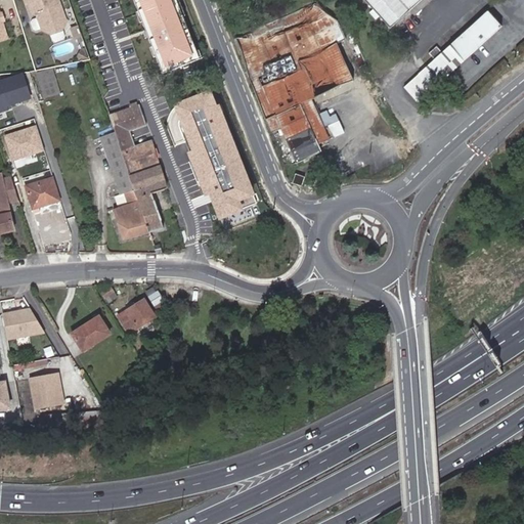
[(71,33),(58,0),(26,0),(28,4),(30,3),(34,12),(37,11),(38,13),(40,12),(42,17),(34,20),(33,24),(35,29),(37,31),(43,29),(48,41),(56,45),(67,42),(71,33)]
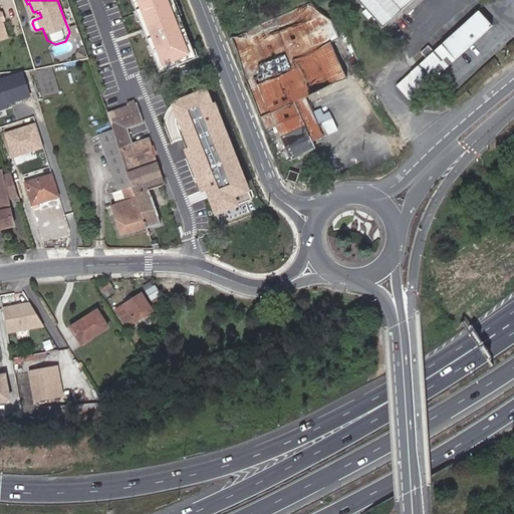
[(185,0),(134,0),(157,73),(204,58),(185,0)]
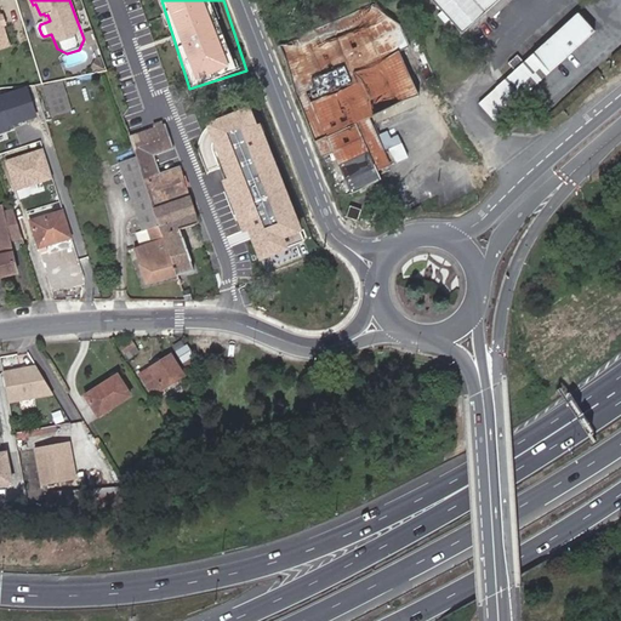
[(499,0),(431,0),(442,12),(439,15),(445,23),(449,20),(461,34),(499,0)]
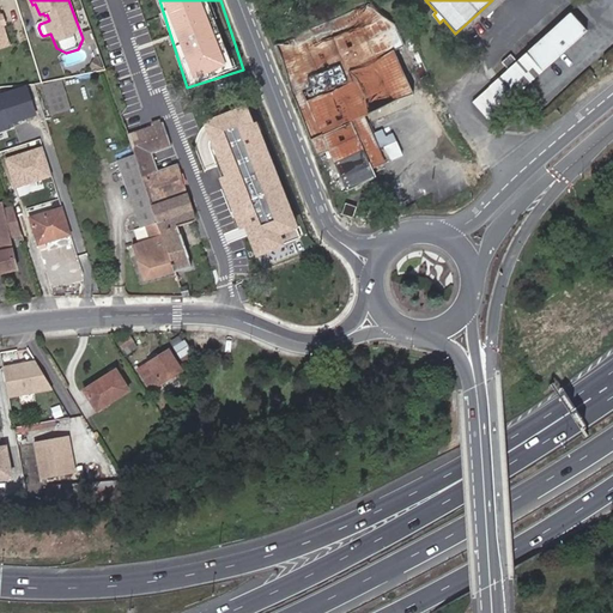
[(343,14),(274,43),(316,155),(328,150),(346,189),(375,176),(372,168),(402,156),(393,133),(372,141),(363,117),(413,95),(394,52),(364,64),(343,14)]
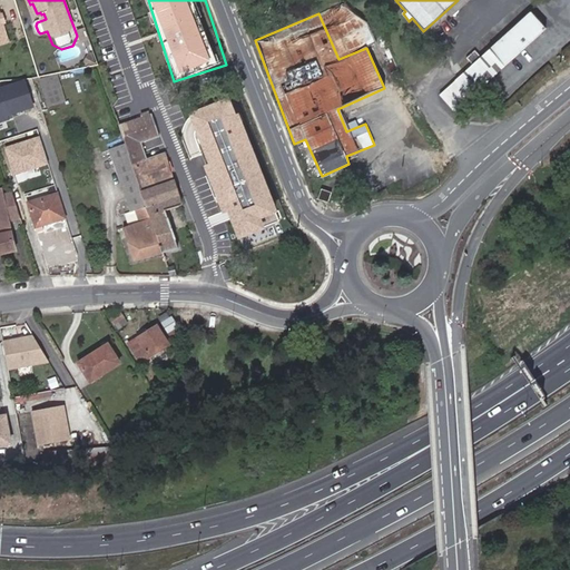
[(546,29),(530,13),(490,49),(504,67),(546,29)]
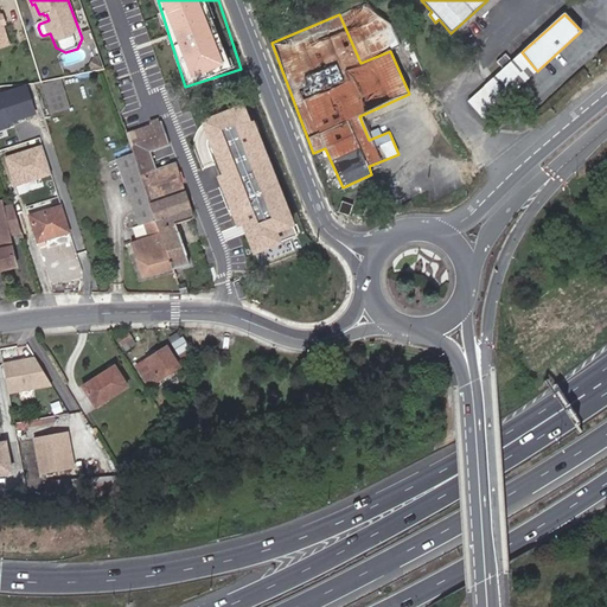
[(512,61),(506,53),(497,62),(504,69),(512,61)]
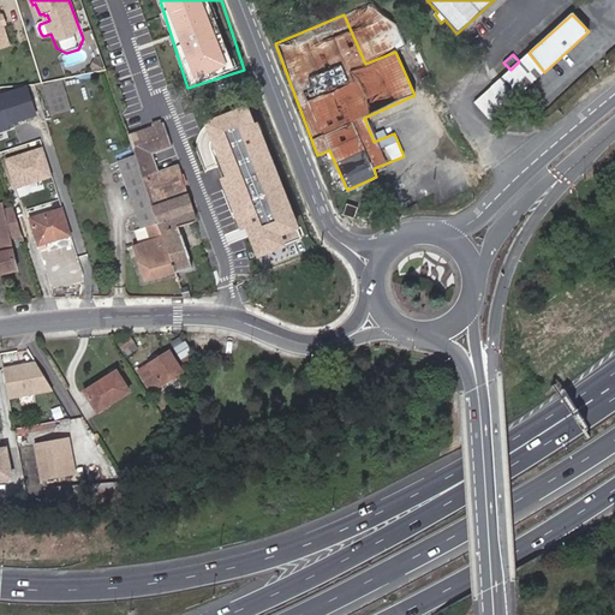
[(72,111),(63,81),(43,87),(53,117),(72,111)]
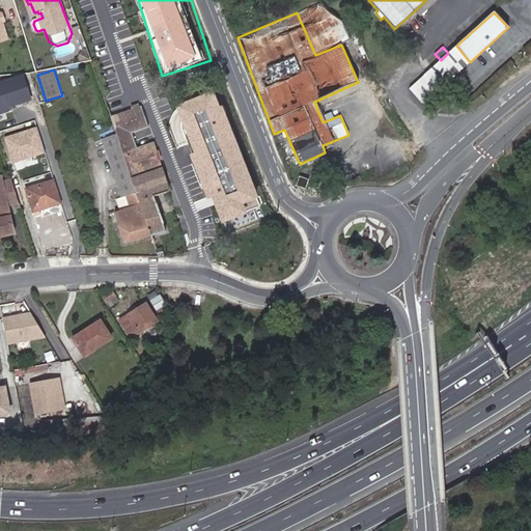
[(0,82),(0,111),(37,103),(31,75),(0,82)]
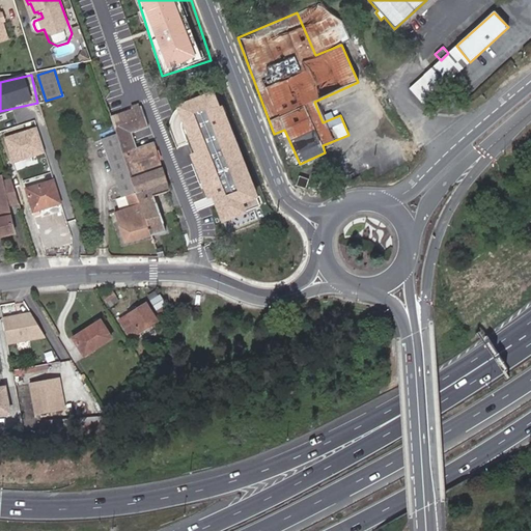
[(264,197),(275,196),(229,86),(224,87),(187,103),(189,103),(179,106),(194,141),(196,164),(197,165),(197,174),(202,187),(206,187),(211,198),(216,197),(222,213),(223,220),(239,219),(249,215),(259,214),(258,208),(266,205),(264,197)]
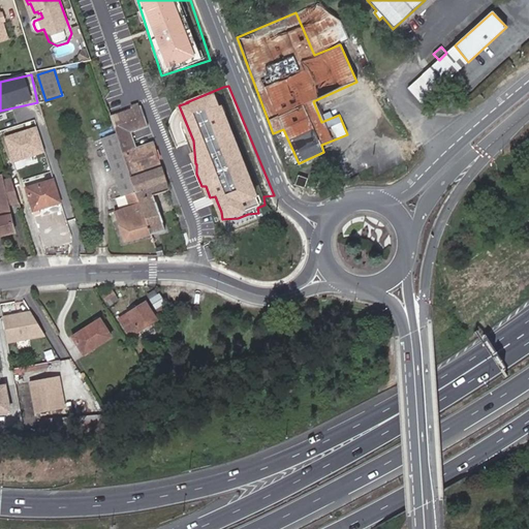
[(120,197),(112,200),(125,242),(150,234),(164,229),(153,195),(167,190),(152,143),(136,148),(131,132),(148,126),(142,105),(110,116),(116,134),(101,139),(120,197)]
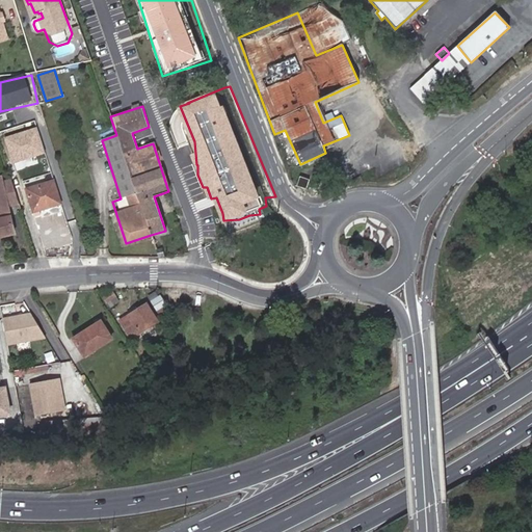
[(24,182),(16,159),(7,162),(16,185),(24,182)]
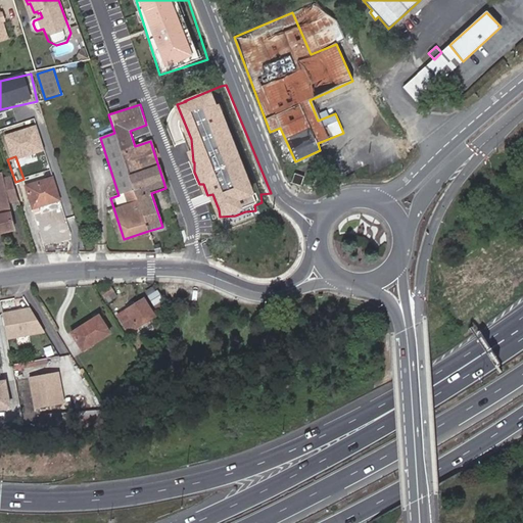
[(18,198),(10,175),(3,177),(1,171),(0,171),(0,228),(1,229),(2,233),(14,231),(7,201),(18,198)]
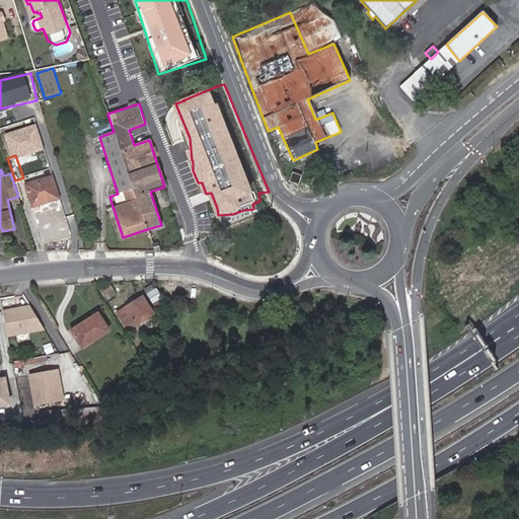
[(293,173),(290,181),(300,186),(302,177),(293,173)]
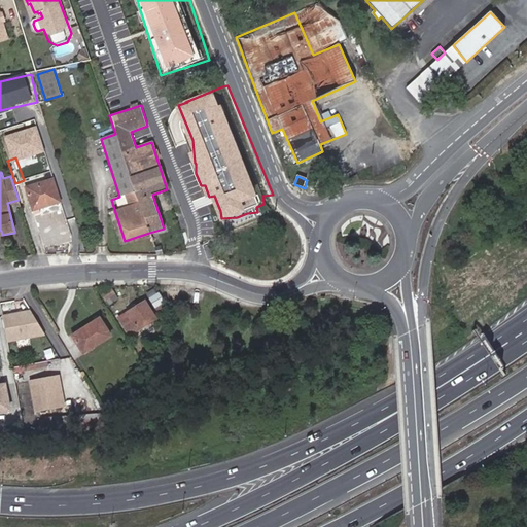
[(47,203),(48,206),(60,202),(53,179),(26,187),(31,205),(37,203),(38,206),(47,203)]
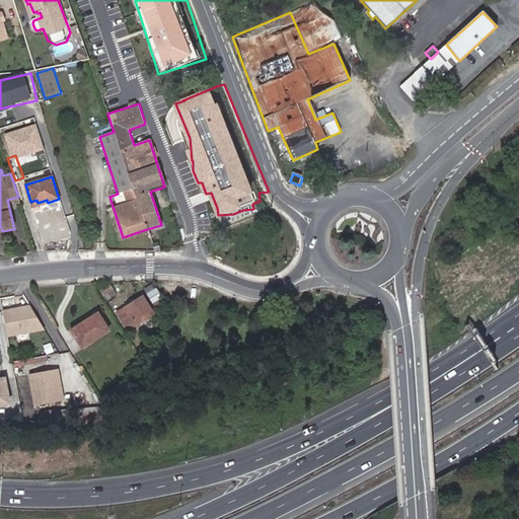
[(143,289),(147,295),(155,289),(152,284),(143,289)]
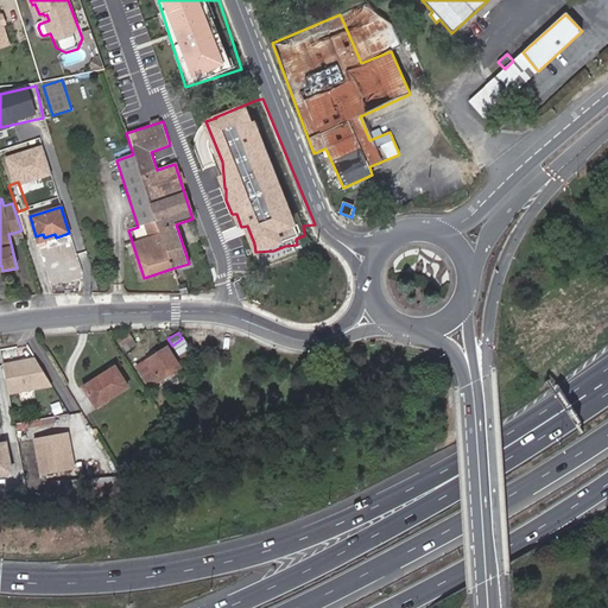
[(128,336),(118,342),(125,353),(135,347),(128,336)]
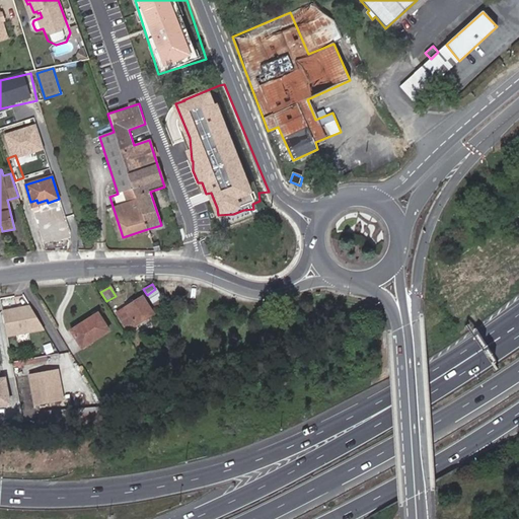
[(155,289),(147,295),(152,304),(161,298),(155,289)]
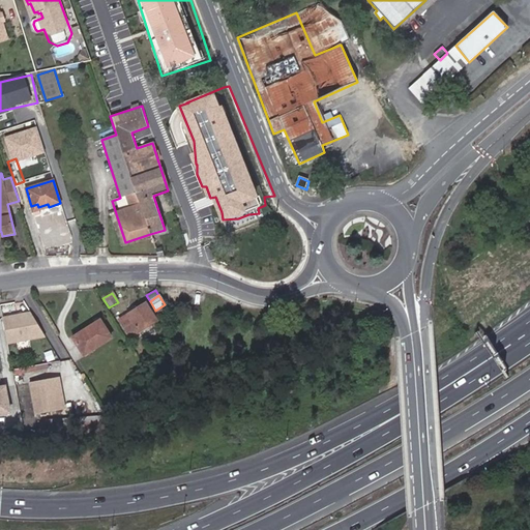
[(145,303),(126,316),(137,333),(156,321),(145,303)]
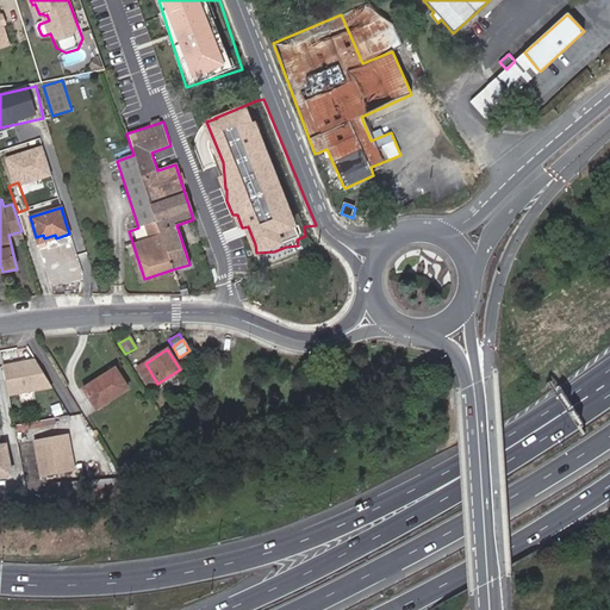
[(190,350),(179,358),(184,363),(194,358),(190,350)]
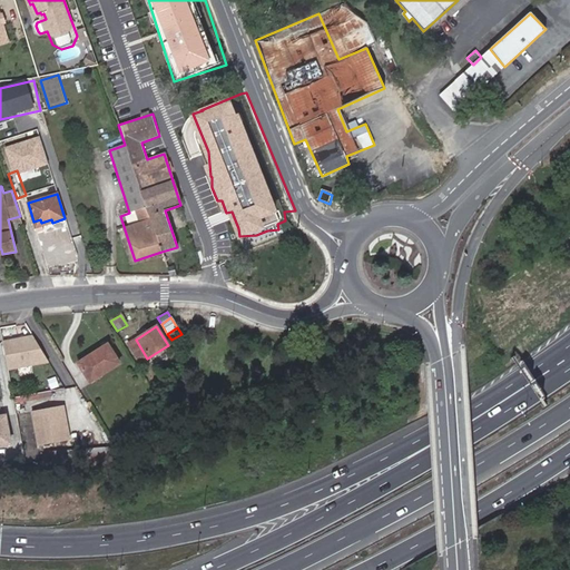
[(32,333),(1,340),(8,369),(49,362),(32,333)]
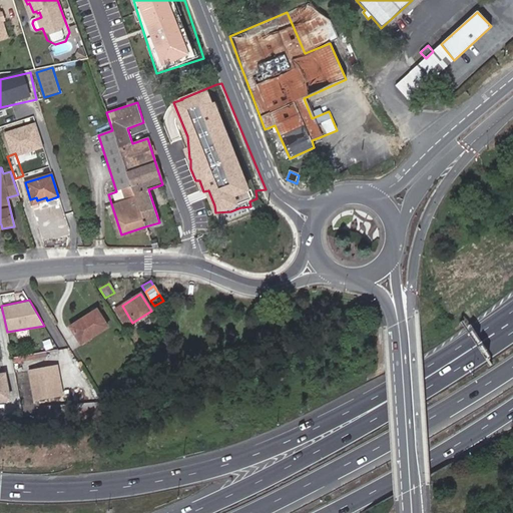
[(132,323),(122,306),(114,311),(125,327),(132,323)]
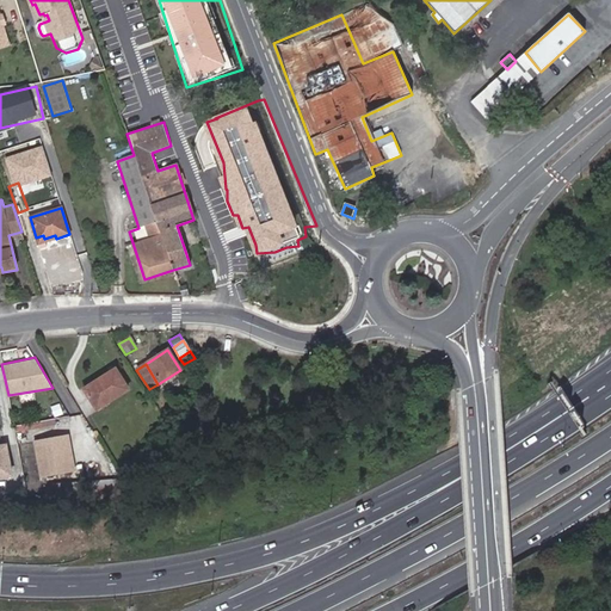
[(127,390),(115,370),(84,389),(96,409),(127,390)]
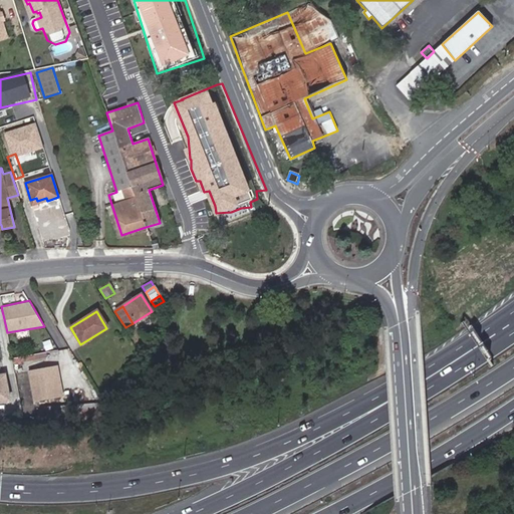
[(57,365),(28,370),(33,402),(63,397),(57,365)]
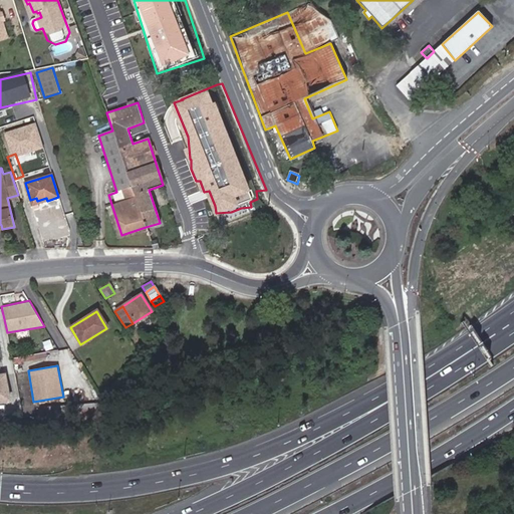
[(5,371),(0,371),(0,401),(10,400),(5,371)]
